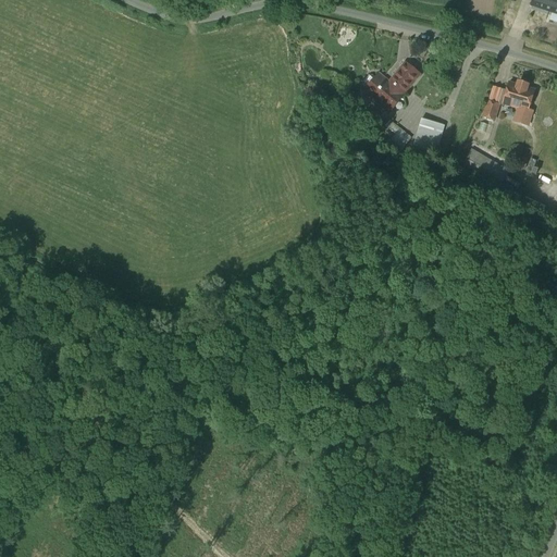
[(556,0),(532,0),(530,5),(556,14),(556,0)]
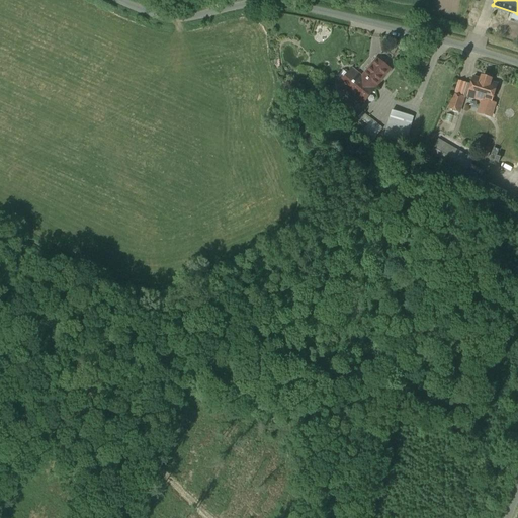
[(391,67),(374,55),(362,71),(350,61),(327,92),(337,99),(346,87),(364,101),(391,67)]
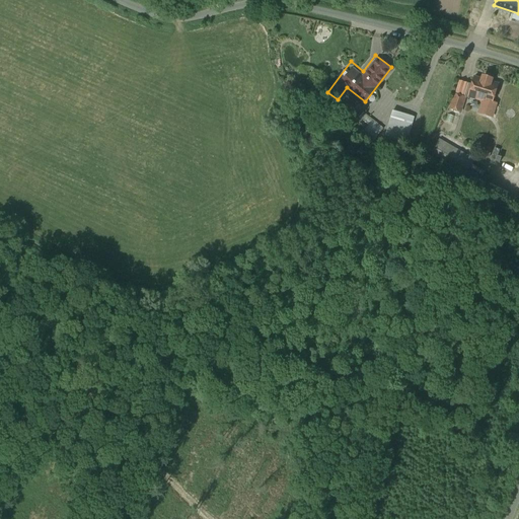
[(482,81),(474,79),(472,85),(469,97),(484,101),(492,104),(492,103),(498,85),(492,83),(482,81)]
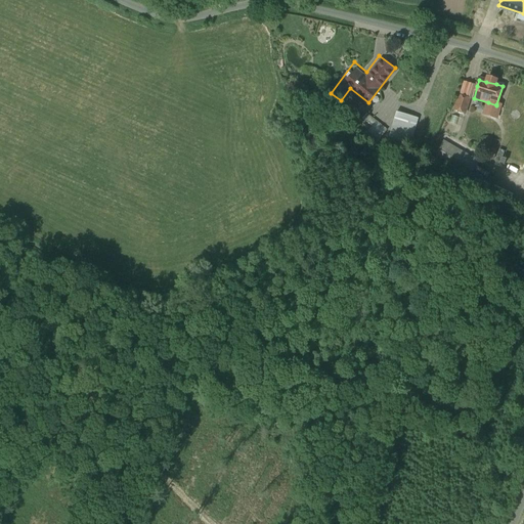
[(464,82),(460,96),(470,99),(473,101),(474,98),(477,86),(464,82)]
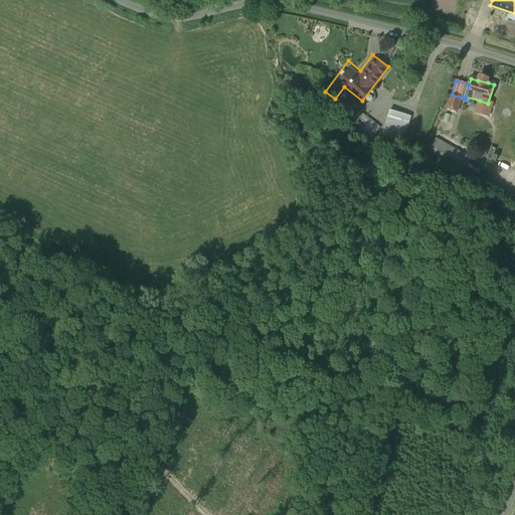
[(452,95),(448,109),(457,112),(462,98),(452,95)]
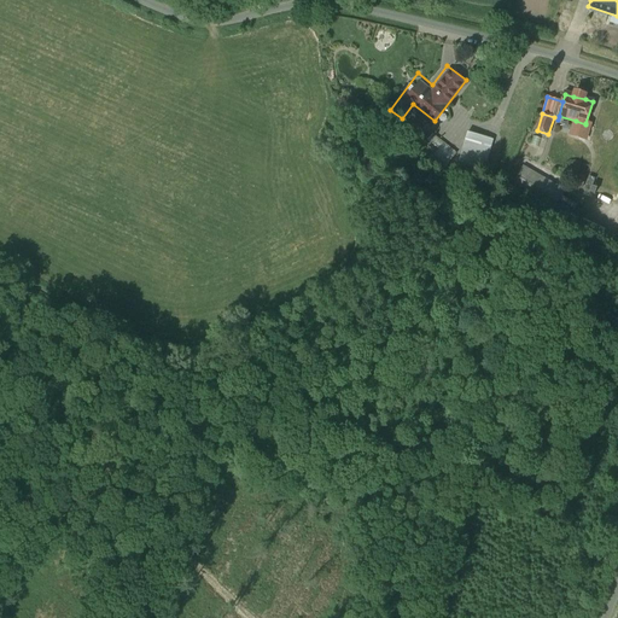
[(586,124),(576,121),(571,135),(586,140),(590,124),(586,123),(586,124)]
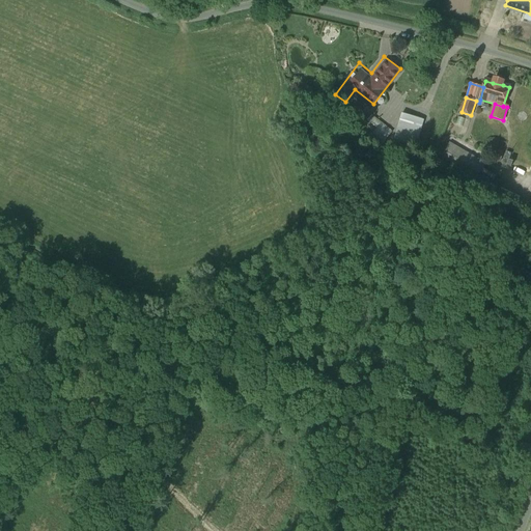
[(393,139),(417,145),(423,119),(399,113),(393,139)]
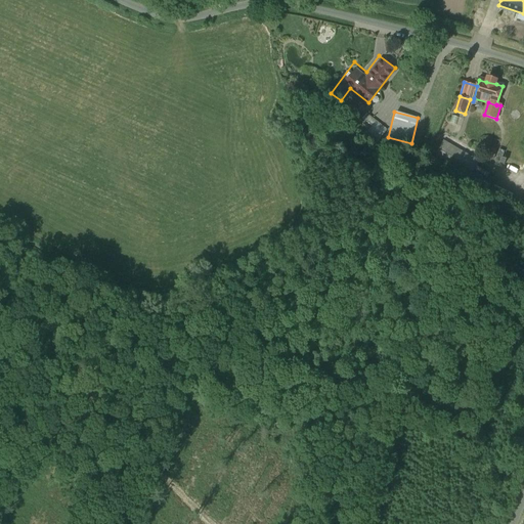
[(378,142),(388,128),(366,113),(356,127),(378,142)]
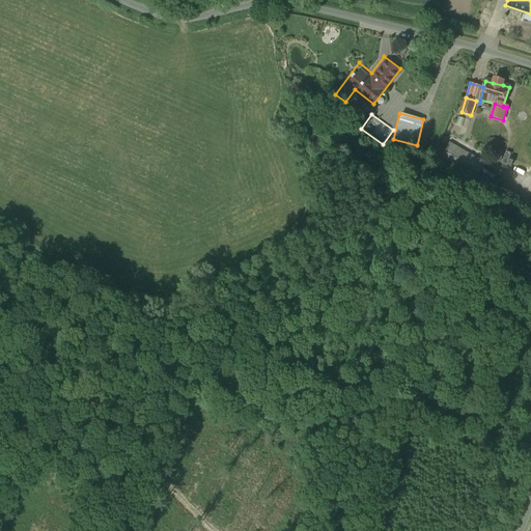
[(493,161),(500,162),(502,152),(496,150),(493,161)]
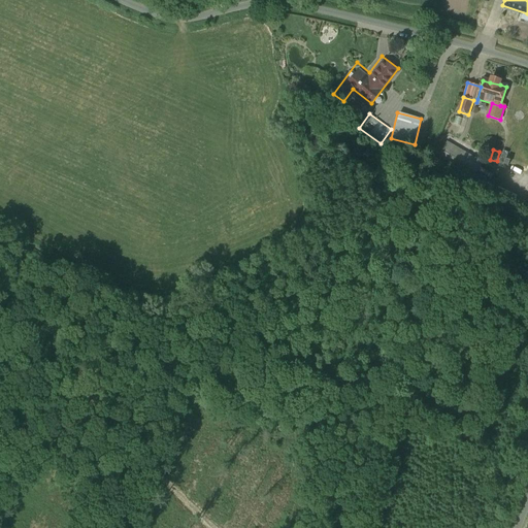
[(490,186),(494,173),(477,168),(473,180),(490,186)]
